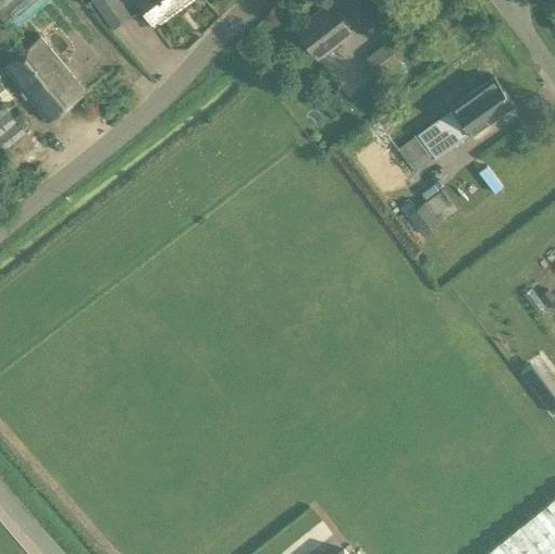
[(0,0),(0,157),(27,135),(0,102),(0,31),(37,0),(0,0)]
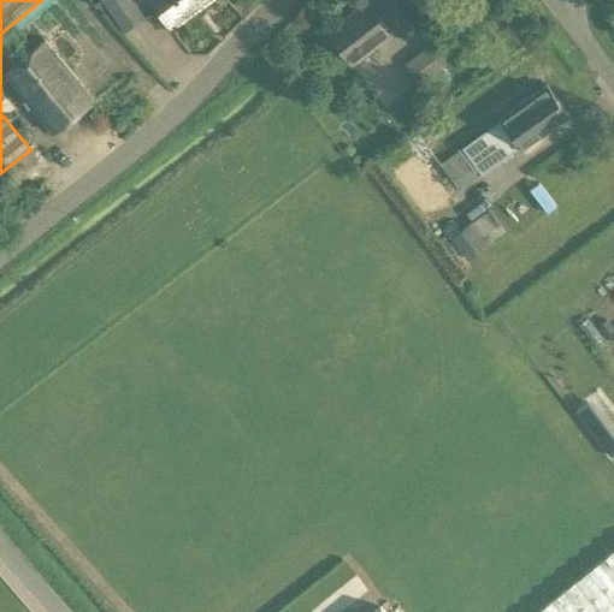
[(125,35),(145,21),(130,0),(106,0),(104,3),(125,35)]
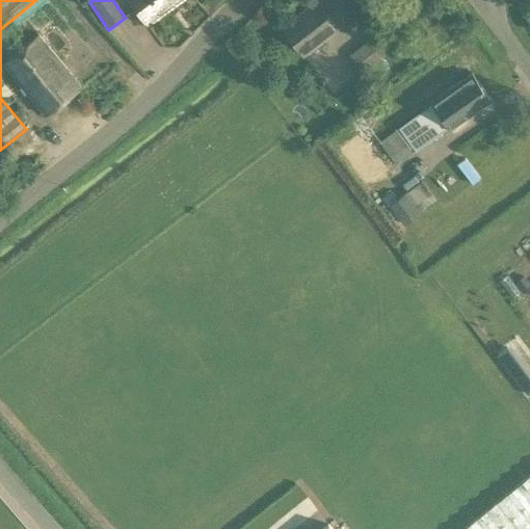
[(128,0),(129,0),(149,28),(186,0),(128,0)]
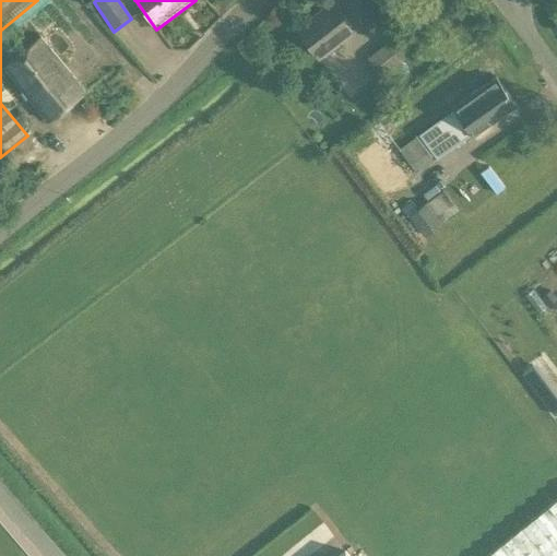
[(298,34),(320,61),(356,34),(334,6),(298,34)]
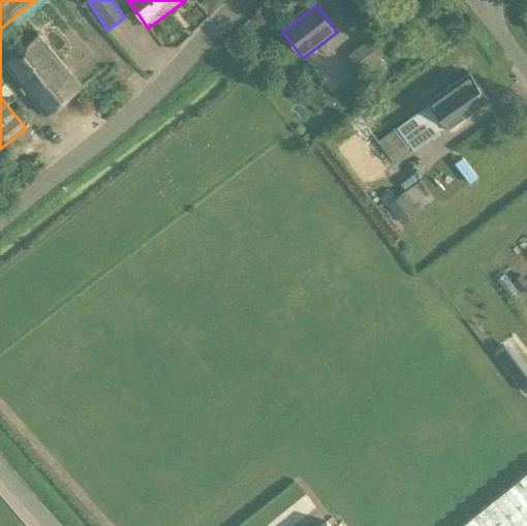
[(365,73),(380,60),(396,49),(383,32),(368,43),(351,57),(365,73)]
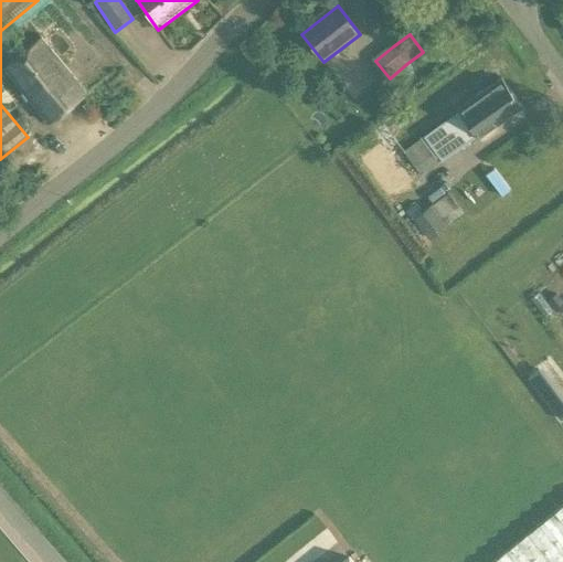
[(6,71),(50,126),(87,95),(43,40),(6,71)]
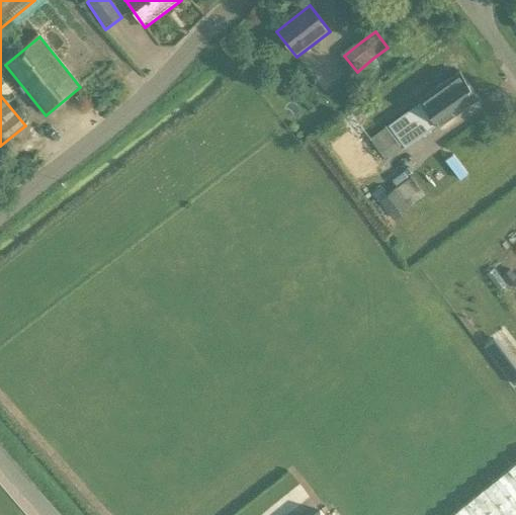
[(440,129),(480,100),(461,75),(422,102),(423,104),(391,127),(407,151),(439,127),(440,129)]
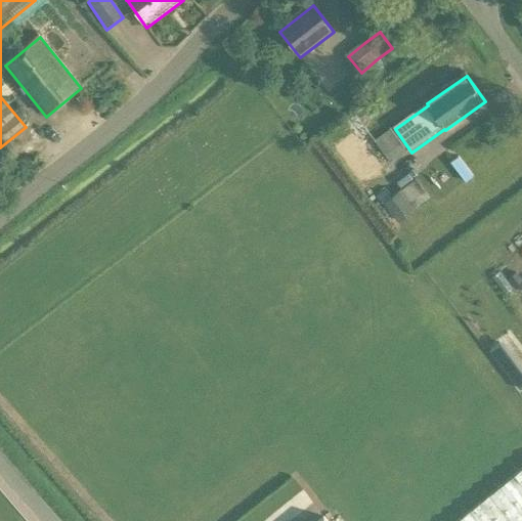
[(399,224),(415,211),(400,193),(385,205),(399,224)]
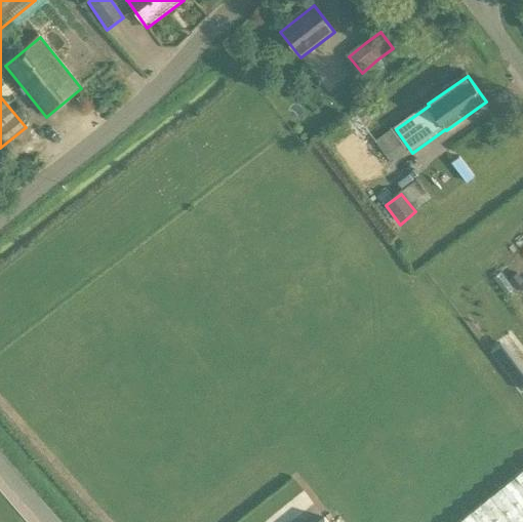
[(522,472),(460,521),(328,521),(326,519),(323,521),(522,521),(522,472)]
